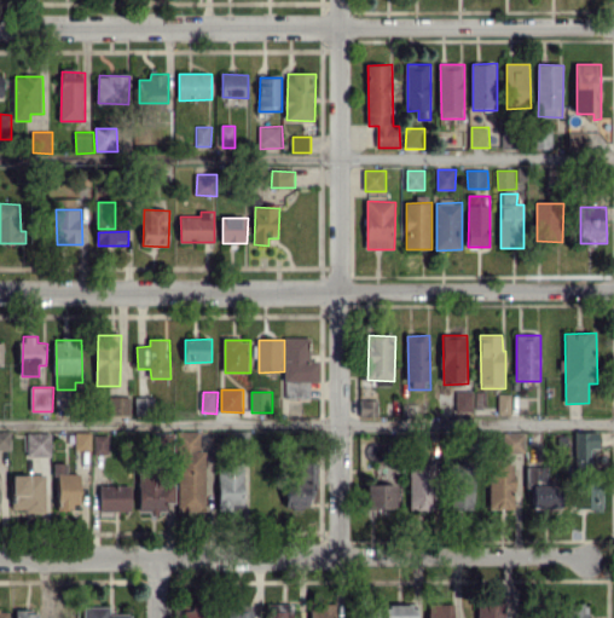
[(457,413),(475,413),(475,392),(457,392),(457,413)]
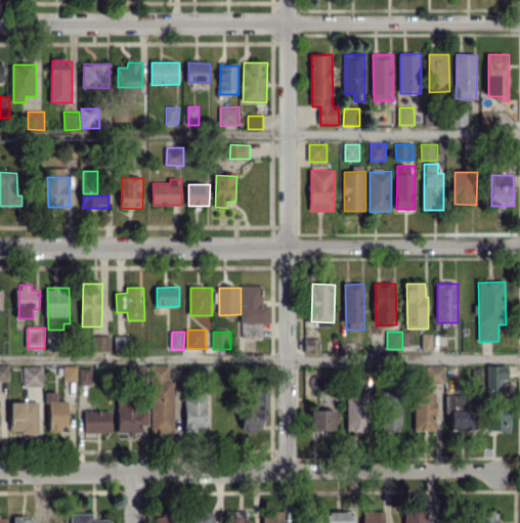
[(113,352),(113,336),(94,336),(94,352),(113,352)]
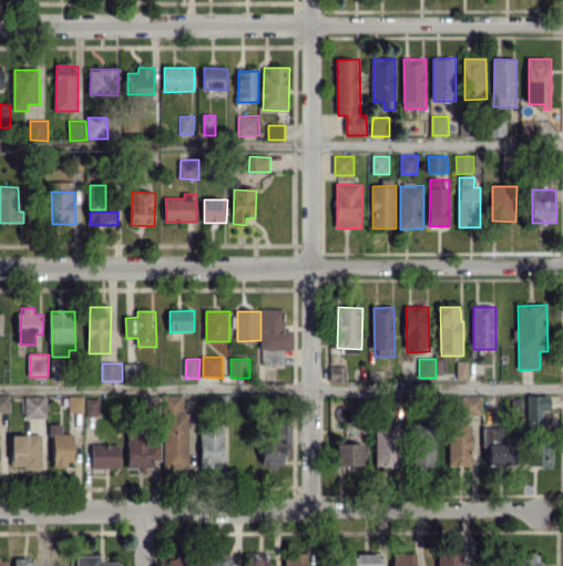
[(142,364),(126,364),(125,381),(142,381),(142,364)]
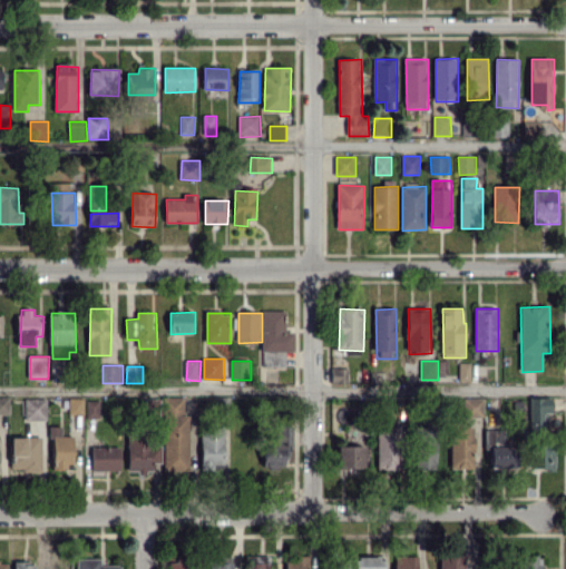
[(349,369),(333,369),(333,384),(350,383),(349,369)]
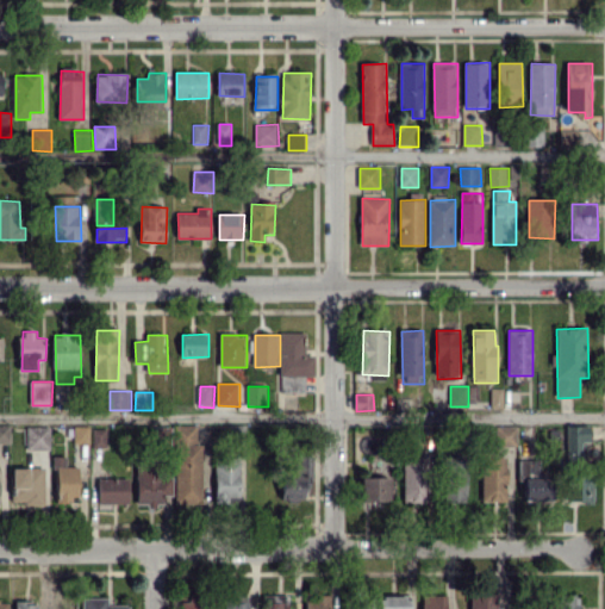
[(0,424),(0,443),(12,445),(13,426),(0,424)]
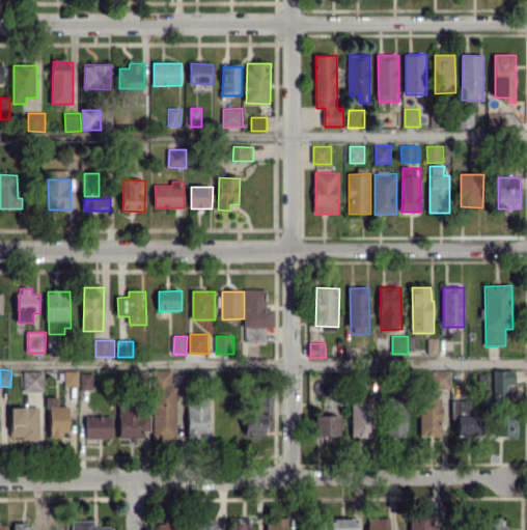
[(508,403),(508,385),(516,385),(516,370),(495,370),(495,403),(508,403)]
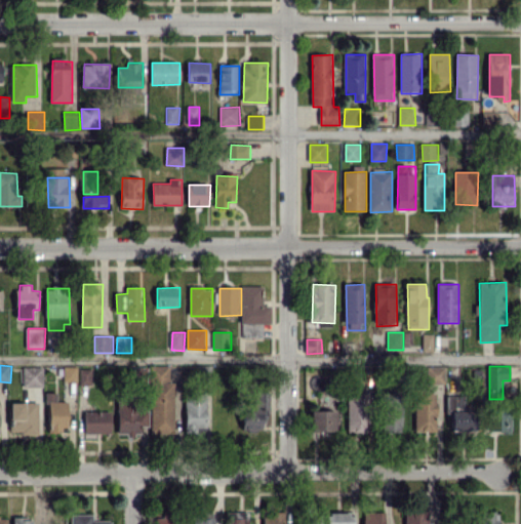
[(45,368),(25,367),(25,387),(45,388),(45,368)]
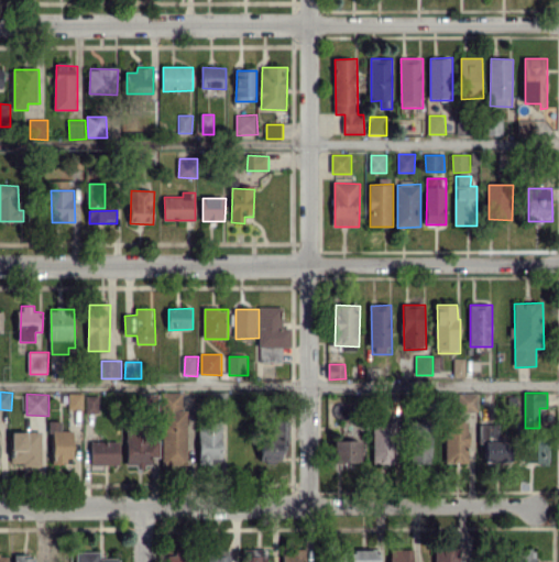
[(72,410),(86,410),(85,394),(70,394),(72,410)]
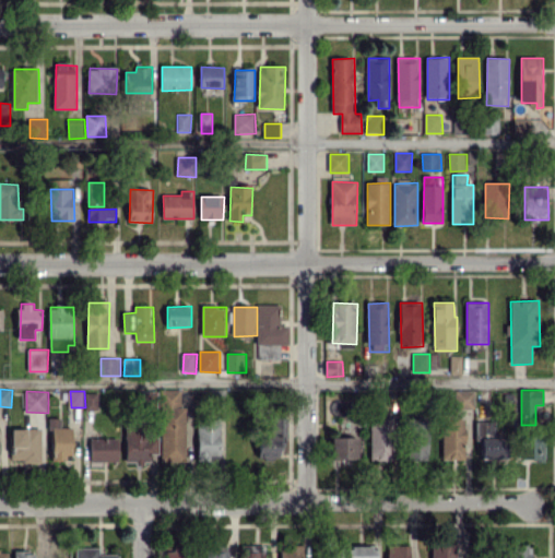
[(188,407),(182,407),(182,391),(163,391),(163,463),(188,463),(188,407)]
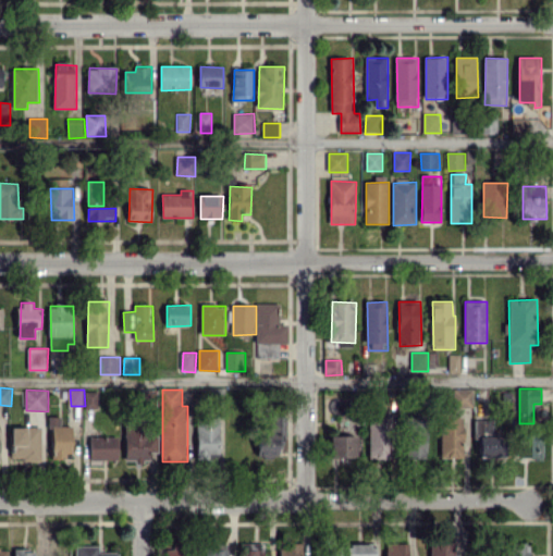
[(455,408),(475,408),(475,390),(454,391),(455,408)]
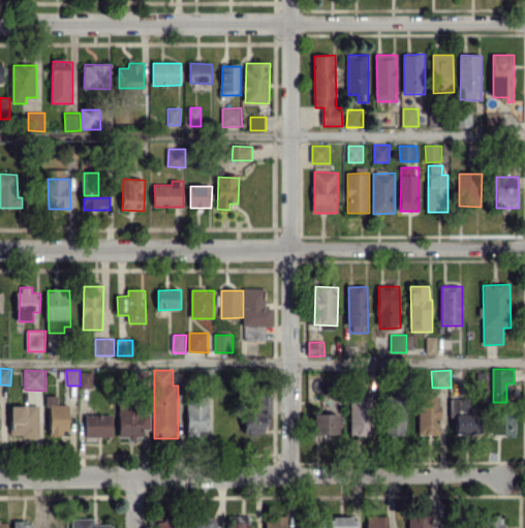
[(95,372),(84,372),(84,389),(95,389),(95,372)]
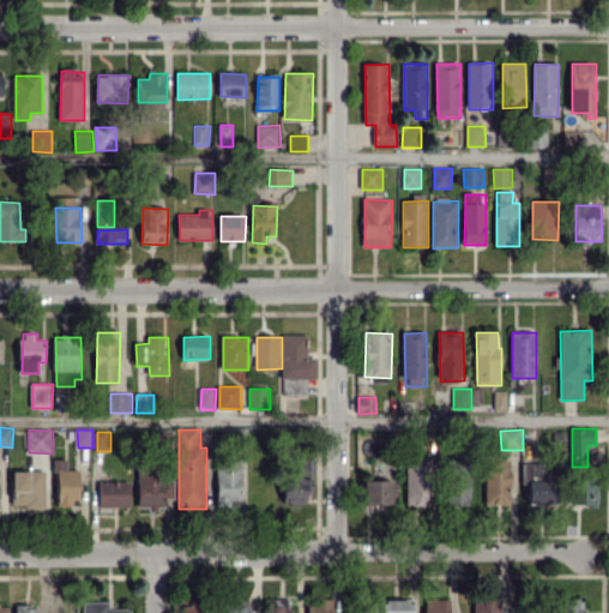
[(408,506),(433,506),(433,457),(409,457),(408,506)]
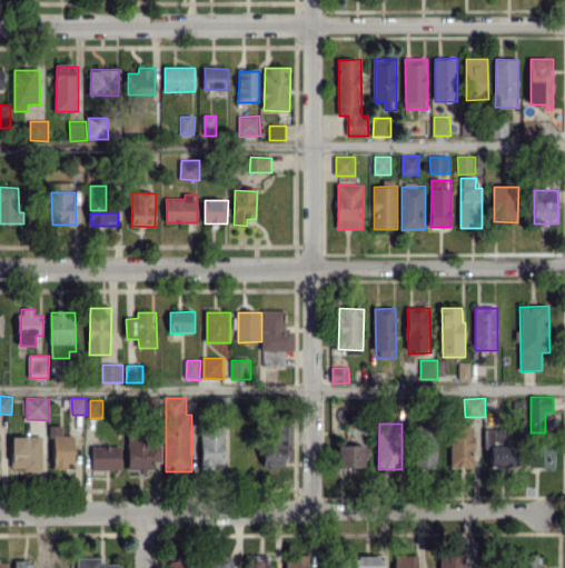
[(453,468),(475,468),(475,427),(452,427),(453,468)]
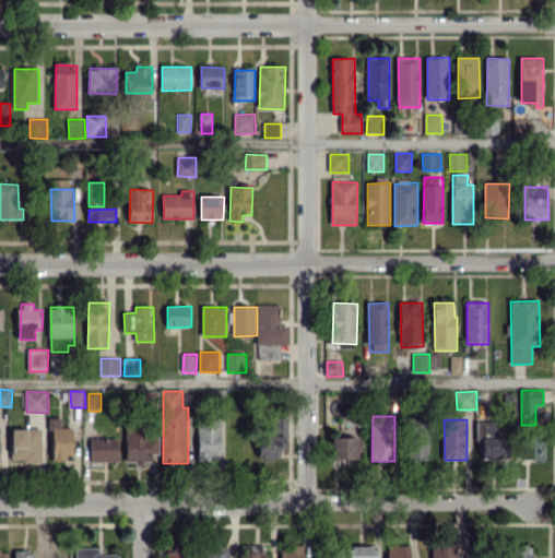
[(223,422),(200,420),(199,461),(222,462),(223,422)]
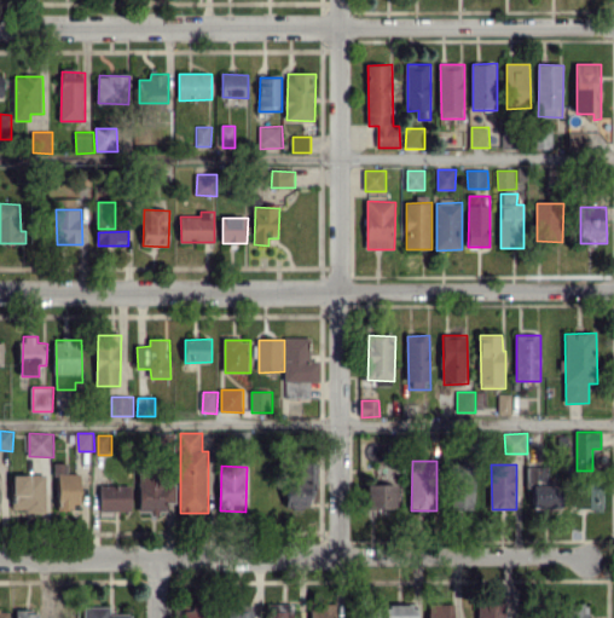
[(476,509),(475,467),(455,468),(456,510),(476,509)]
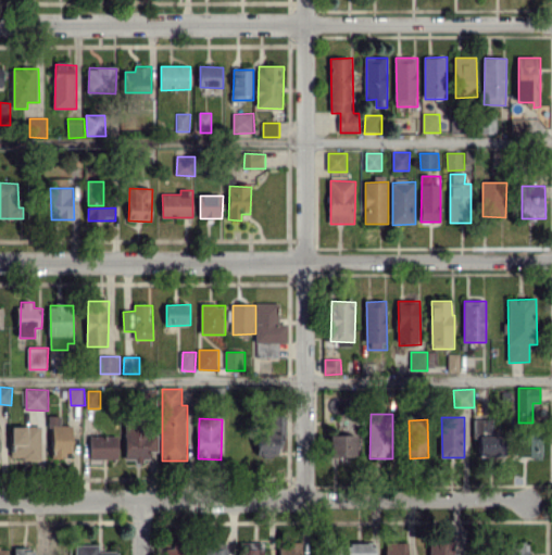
[(504,457),(505,433),(491,433),(491,420),(476,419),(476,438),(479,438),(479,456),(504,457)]
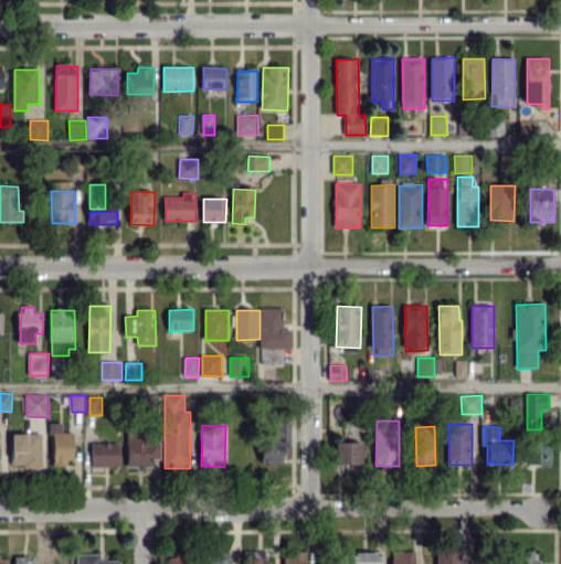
[(129,469),(154,468),(154,459),(162,459),(161,439),(151,440),(151,432),(128,432),(129,469)]
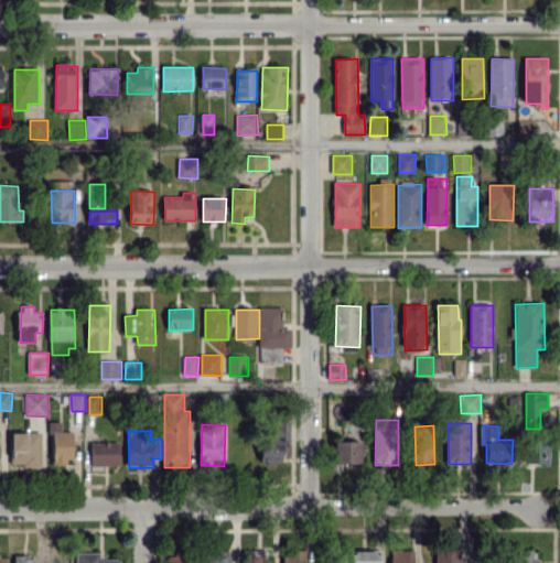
[(54,465),(74,465),(75,432),(55,432),(54,465)]
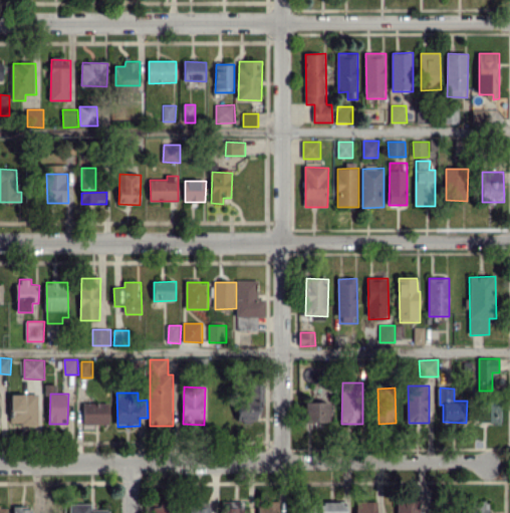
[(39,395),(11,395),(12,426),(40,425),(39,395)]
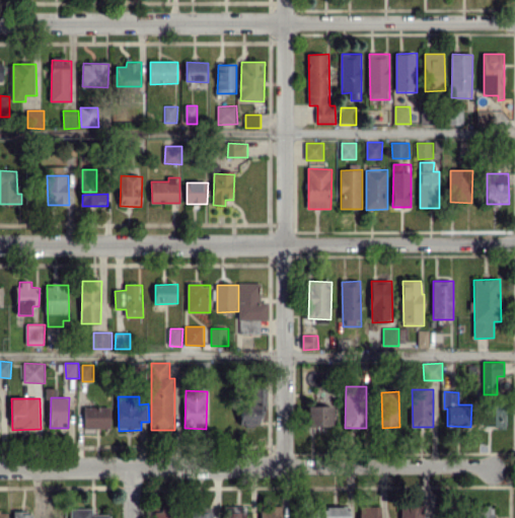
[(241,425),(265,424),(265,404),(241,405),(241,425)]
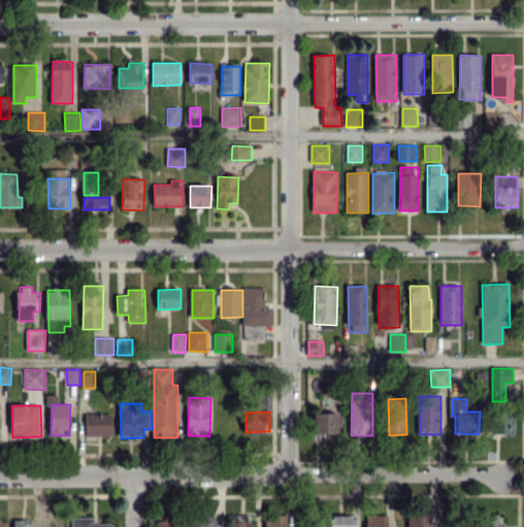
[(339,434),(339,414),(315,414),(316,434),(339,434)]
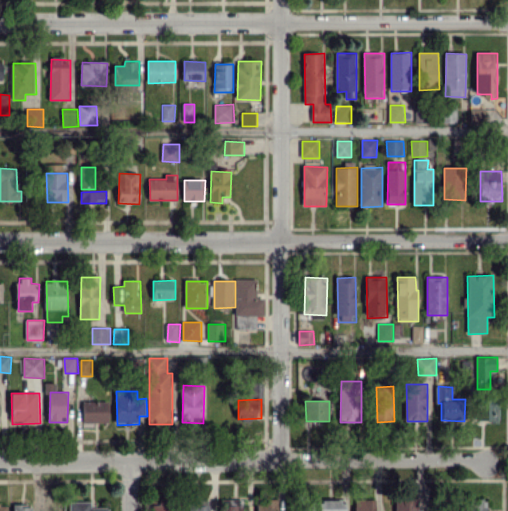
[(84,423),(110,423),(110,402),(84,402),(84,423)]
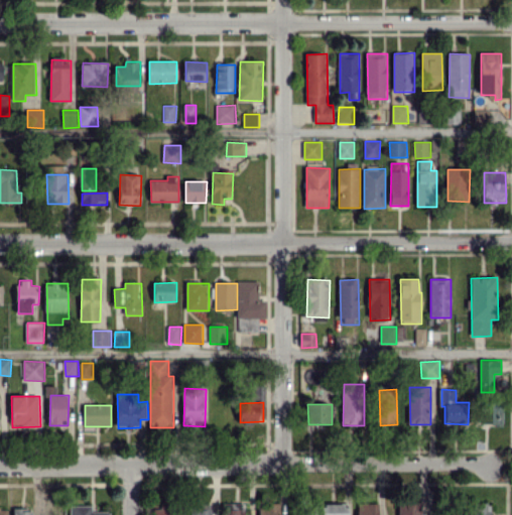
[(504,426),(504,406),(478,405),(478,425),(504,426)]
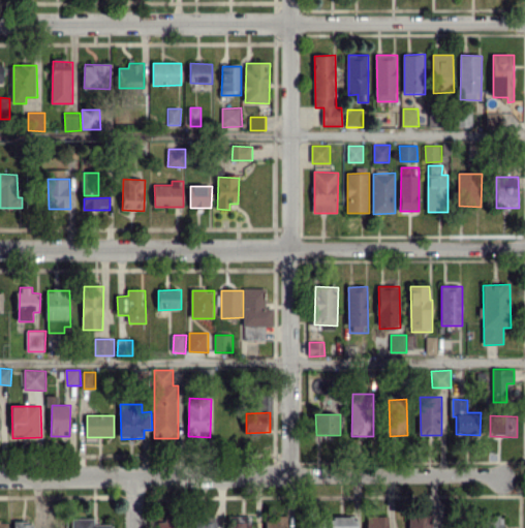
[(251,527),(251,516),(232,517),(230,527),(251,527)]
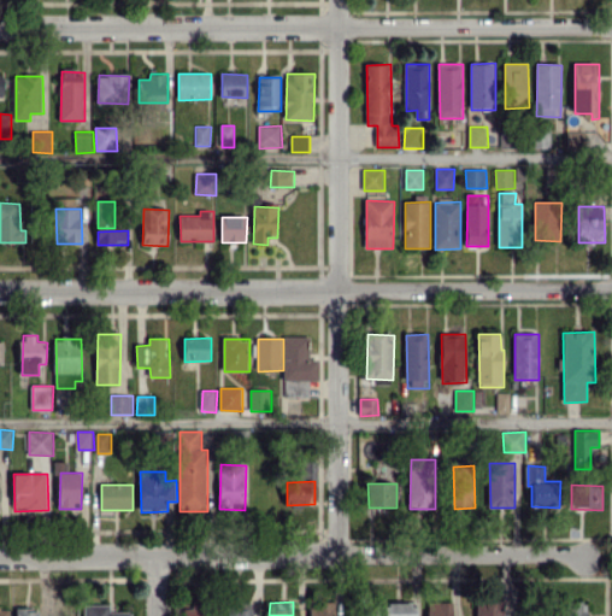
[(416,615),(416,602),(380,602),(378,615),(416,615)]
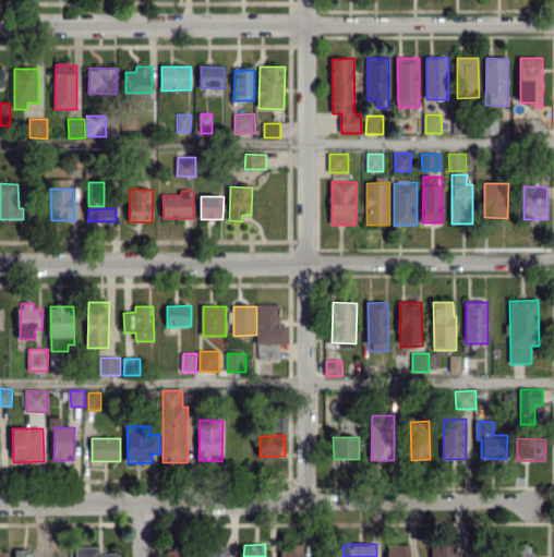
[(457,556),(457,544),(433,544),(432,556),(457,556)]
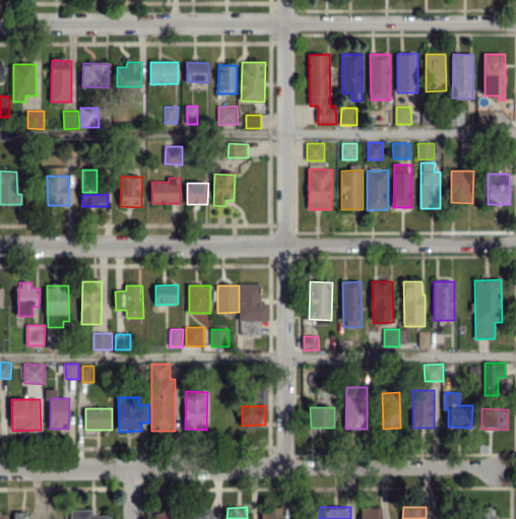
[(467,508),(467,518),(496,518),(496,507),(467,508)]
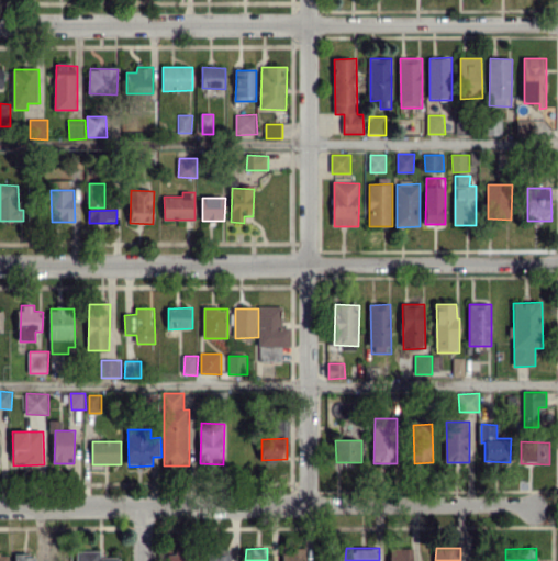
[(231,560),(232,549),(209,549),(209,560),(231,560)]
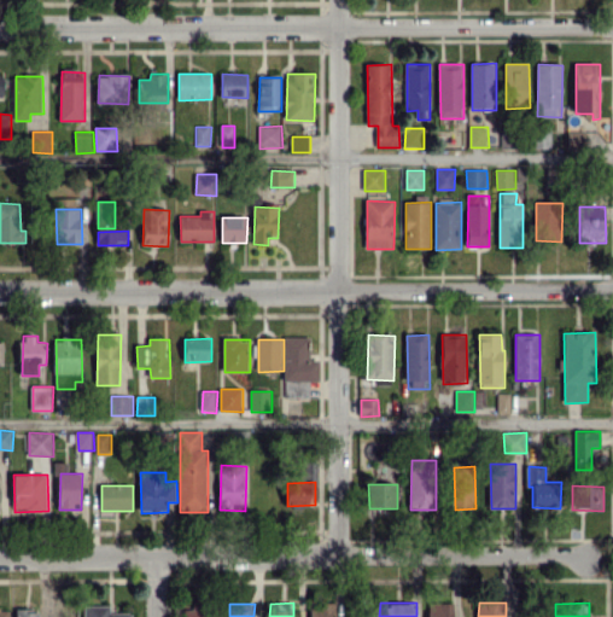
[(337,616),(337,604),(311,604),(311,616),(337,616)]
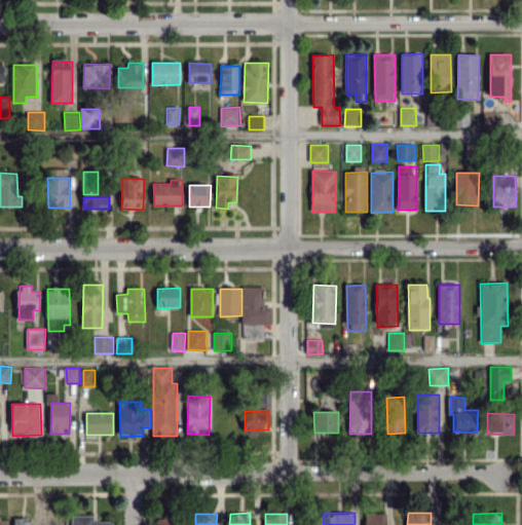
[(387,524),(387,514),(365,514),(365,524),(387,524)]
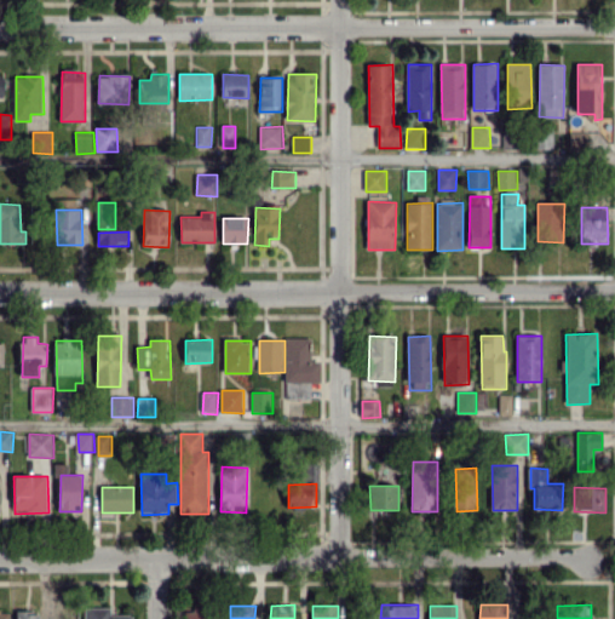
[(133,618),(133,615),(113,617),(113,608),(86,608),(85,618),(133,618)]
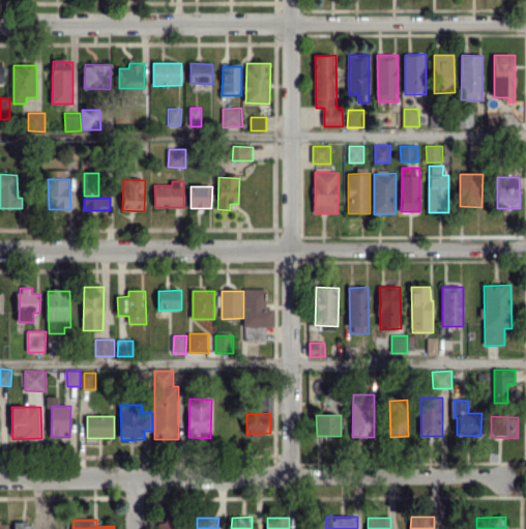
[(191,528),(192,521),(158,520),(157,528),(191,528)]
